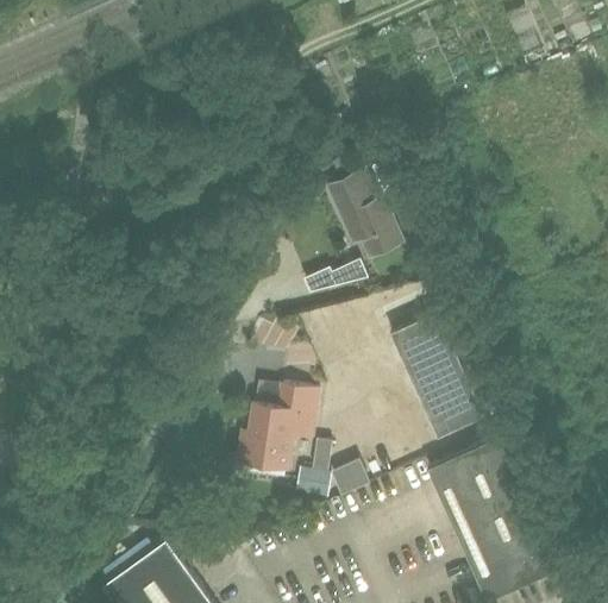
[(400,76),(418,71),(413,57),(396,61),(400,76)]
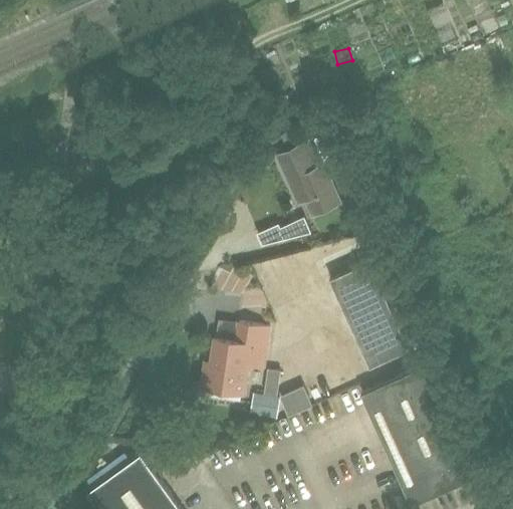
[(301,196),(311,217),(340,204),(323,167),(315,171),(304,146),(276,158),(294,199),(301,196)]
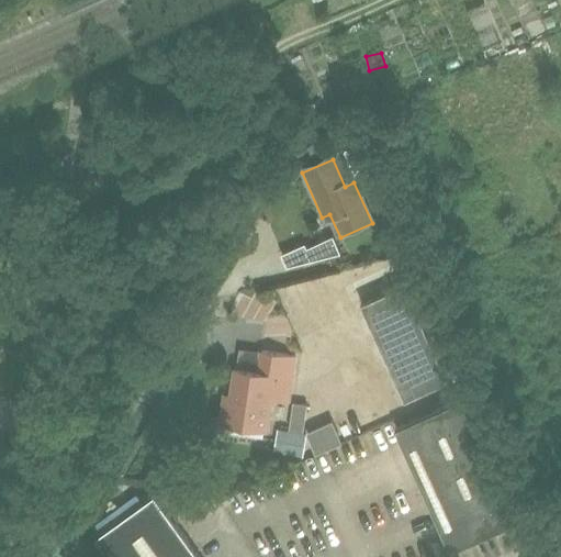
[(333,240),(304,252),(310,264),(340,257),(333,240)]
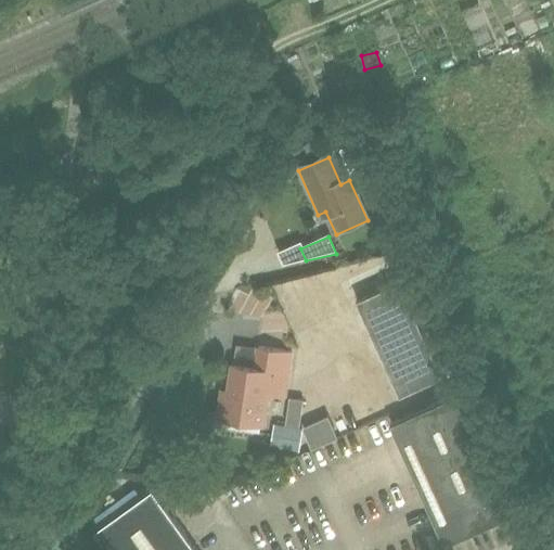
[(440,380),(398,285),(356,304),(398,399),(440,380)]
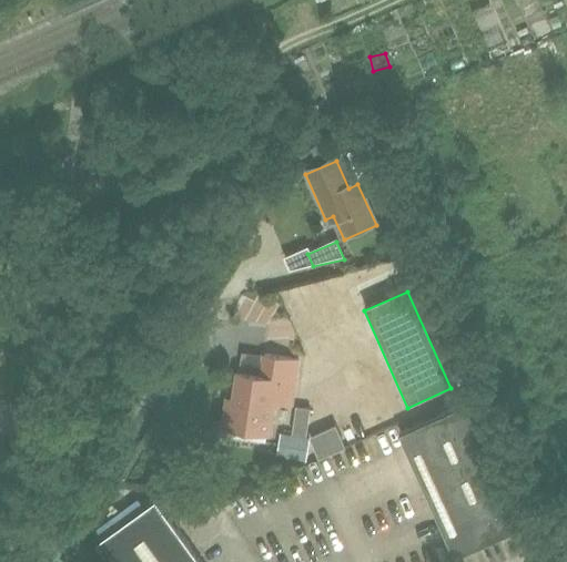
[(229,430),(269,436),(274,396),(293,398),(297,363),(263,358),(261,378),(236,375),(229,430)]
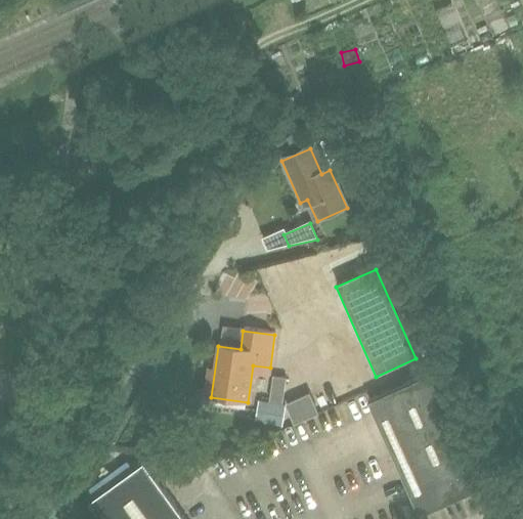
[(429,375),(367,402),(419,516),(480,488),(429,375)]
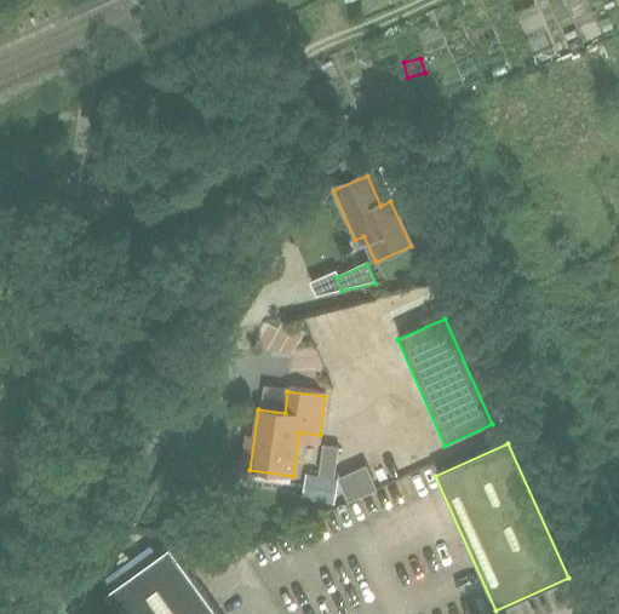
[(322,451),(317,478),(332,481),(337,452),(322,451)]
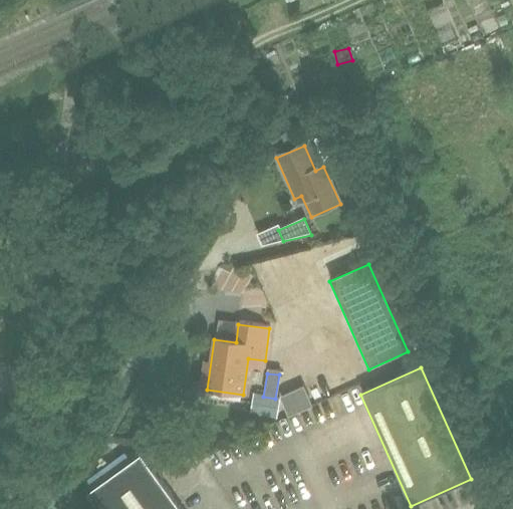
[(302,391),(279,401),(287,420),(310,410),(302,391)]
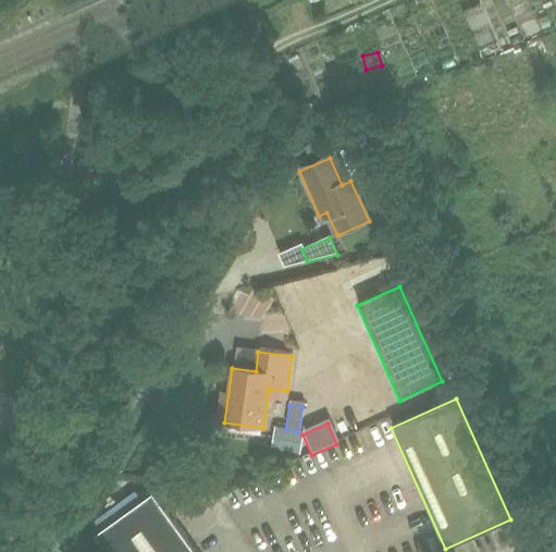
[(303,434),(303,433),(274,429),(270,452),(299,456),(303,434)]
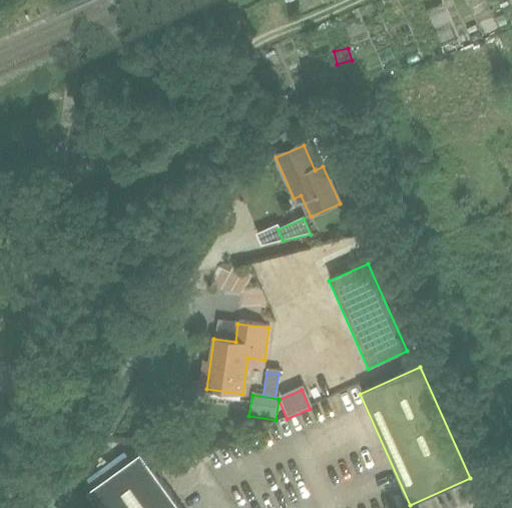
[(176,507),(139,455),(85,493),(95,507),(176,507)]
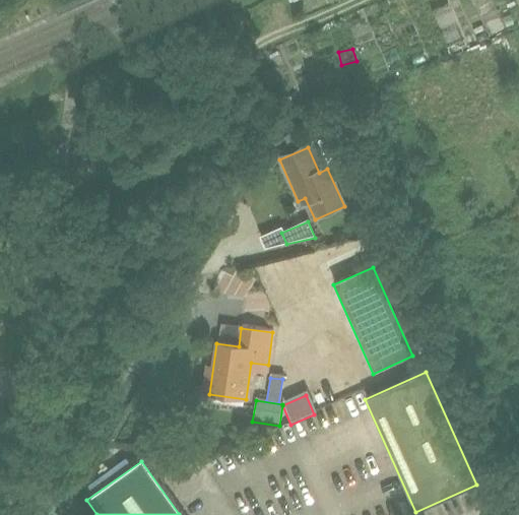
[(330,490),(338,509),(392,486),(384,467),(330,490)]
